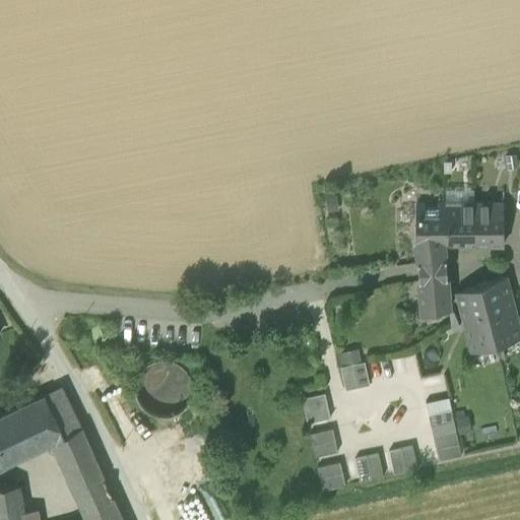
[(445,190),(445,204),(474,204),(474,190),(445,190)]
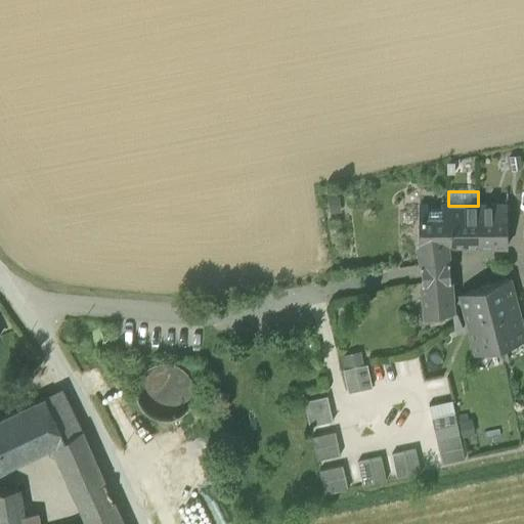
[(420,206),(419,244),(447,245),(508,247),(508,237),(507,205),(478,206),(448,206),(420,206)]
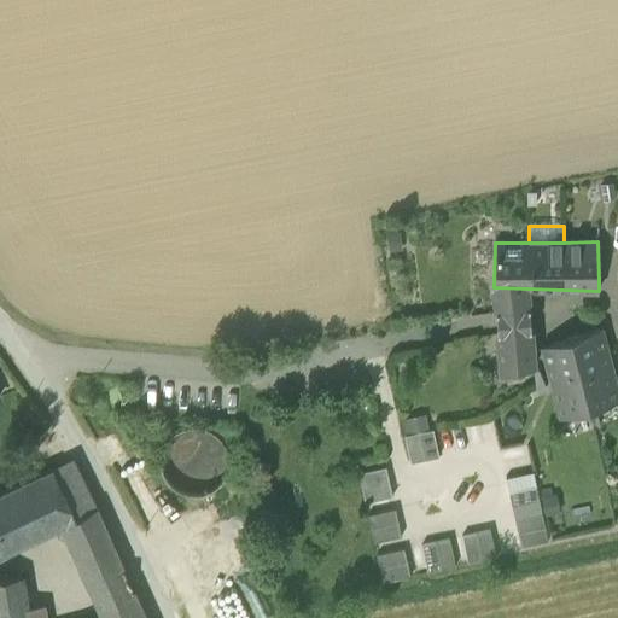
[(494,287),(496,314),(530,310),(528,289),(494,287)]
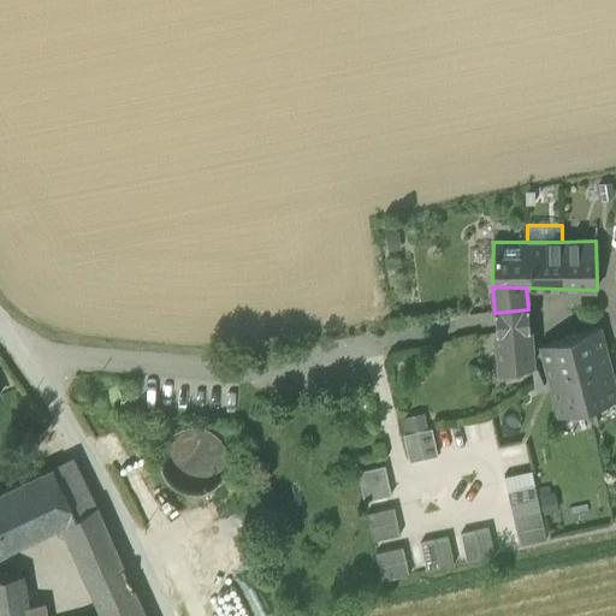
[(495,313),(497,330),(529,327),(528,309),(495,313)]
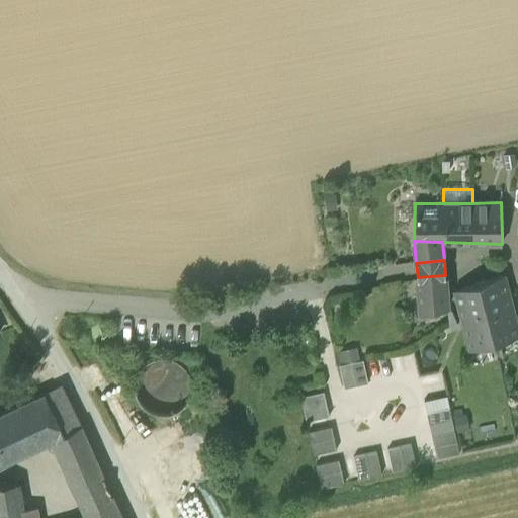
[(447,299),(445,275),(418,277),(421,315),(447,308),(447,299)]
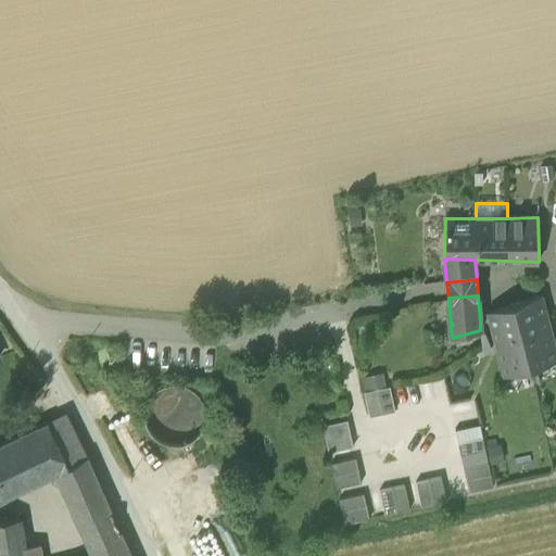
[(489,312),(506,376),(555,359),(555,355),(540,295),(489,312)]
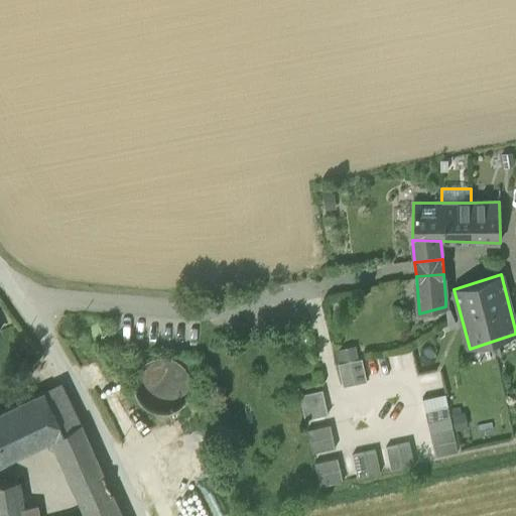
[(336,350),(338,364),(358,360),(355,346),(336,350)]
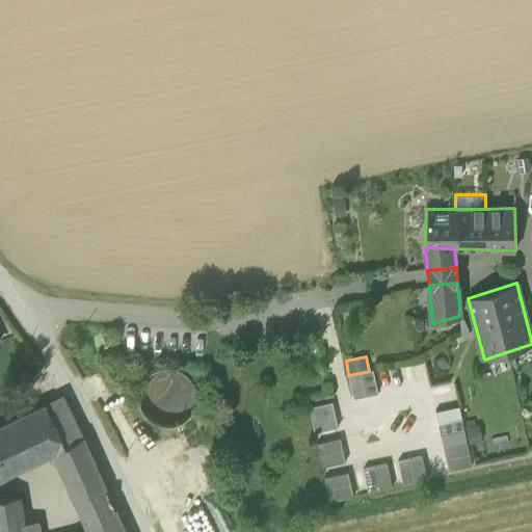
[(196,402),(195,387),(186,374),(173,367),(157,369),(144,377),(137,391),(138,406),(148,419),(161,426),(177,424),(189,416),(196,402)]
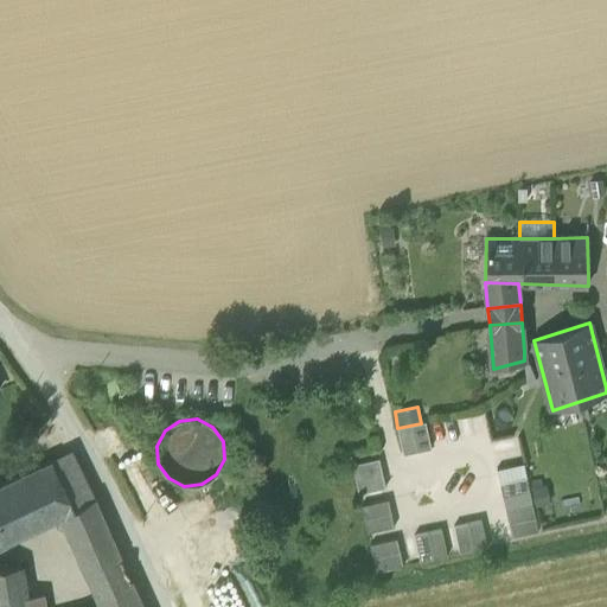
[(397,428),(403,455),(430,449),(426,422),(421,423),(397,428)]
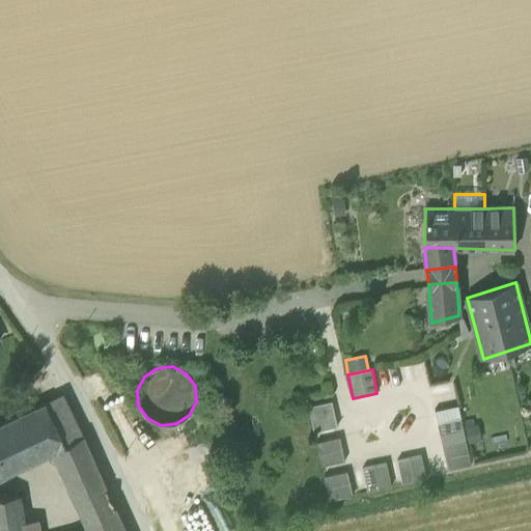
[(0,477),(57,451),(83,436),(63,395),(0,424),(0,477)]
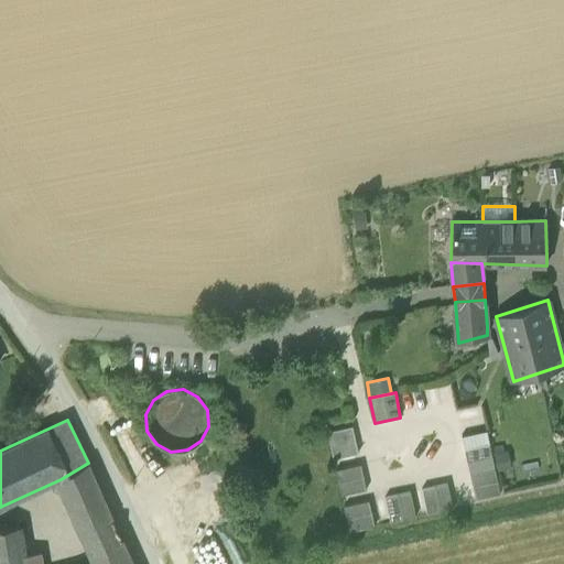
[(327,432),(334,458),(358,453),(353,426),(327,432)]
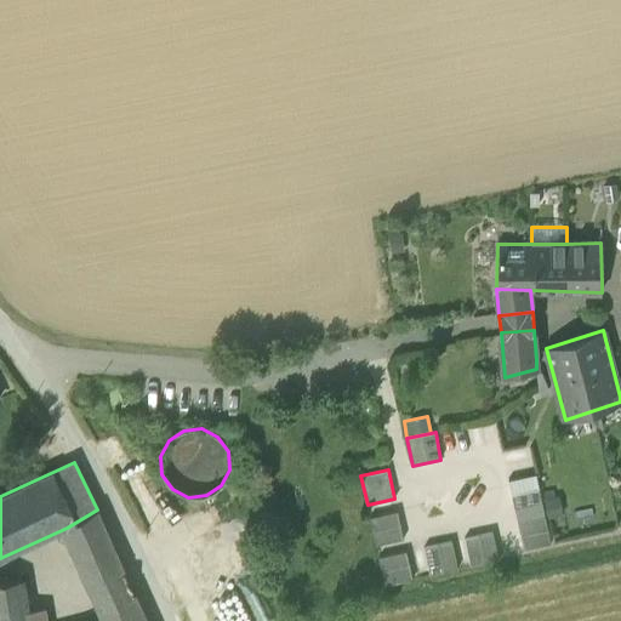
[(508,480),(514,508),(542,502),(535,474),(508,480)]
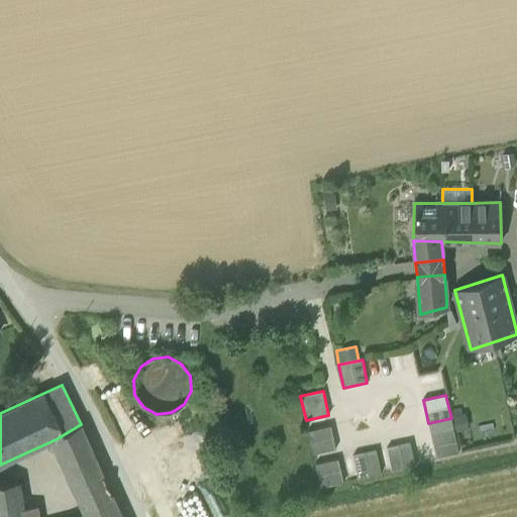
[(470,428),(466,412),(451,415),(455,432),(470,428)]
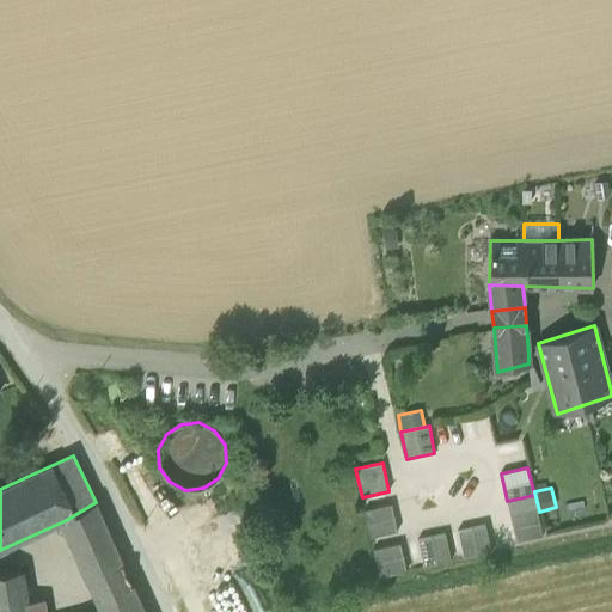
[(537,508),(534,495),(507,501),(509,514),(537,508)]
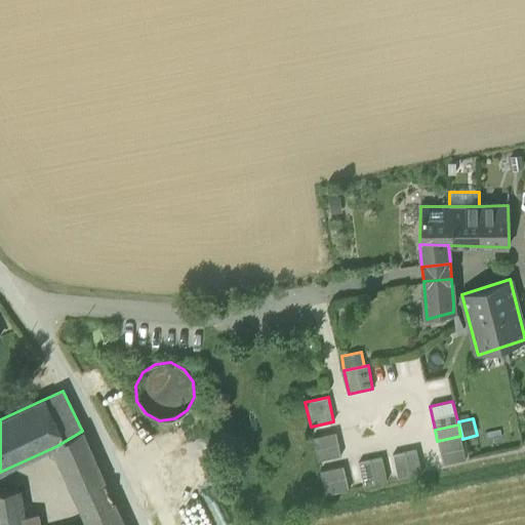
[(59,456),(78,498),(106,485),(107,485),(106,483),(105,483),(82,431),(56,446),(59,456)]
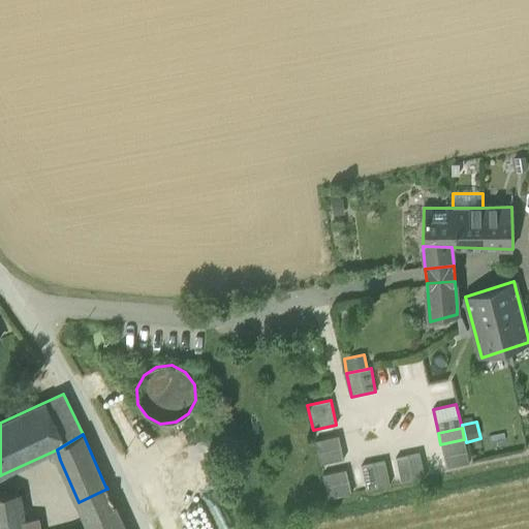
[(315,440),(320,465),(344,460),(338,435),(315,440)]
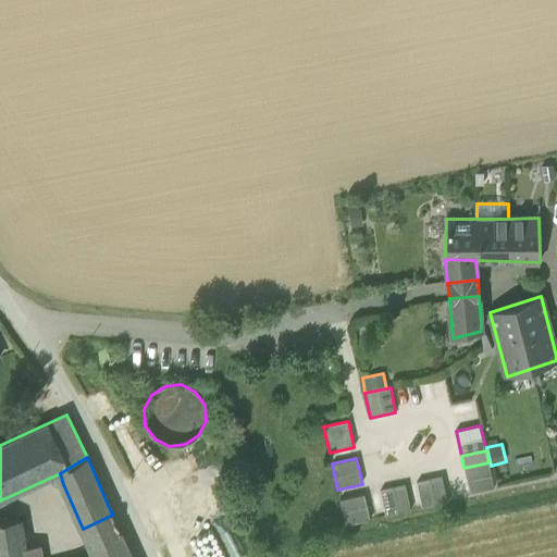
[(463,468),(469,493),(494,487),(489,462),(463,468)]
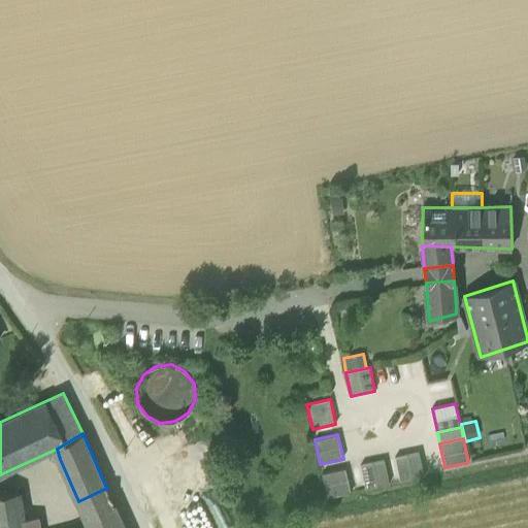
[(395,458),(400,481),(424,475),(419,452),(395,458)]
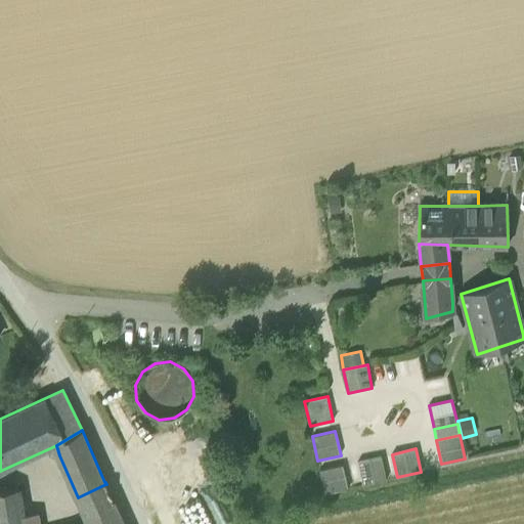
[(357,462),(362,485),(386,480),(381,456),(357,462)]
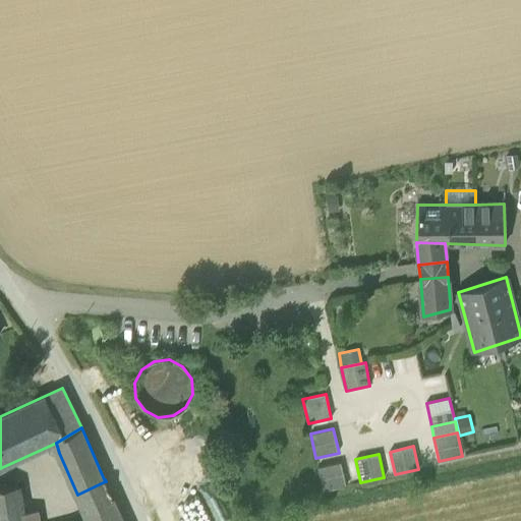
[(317,467),(323,491),(346,486),(341,462),(317,467)]
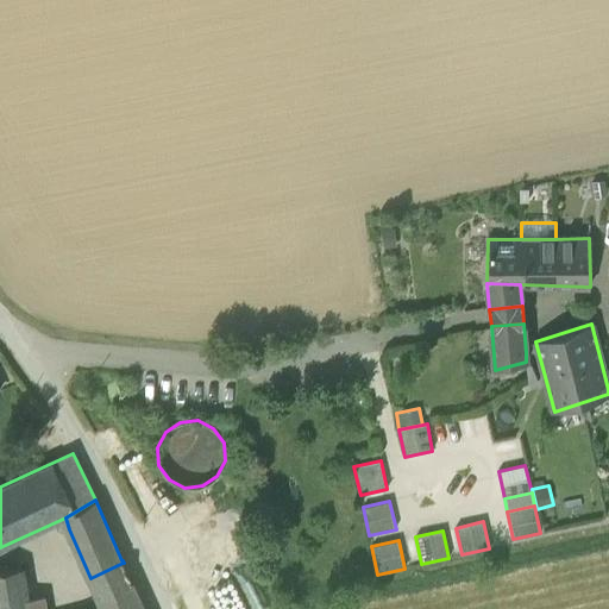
[(238,608),(219,544),(193,551),(196,565),(194,565),(207,608),(238,608)]
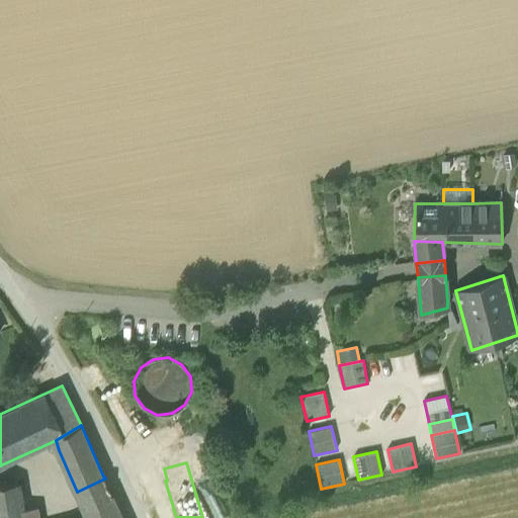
[(77,492),(84,506),(110,493),(104,479),(77,492)]
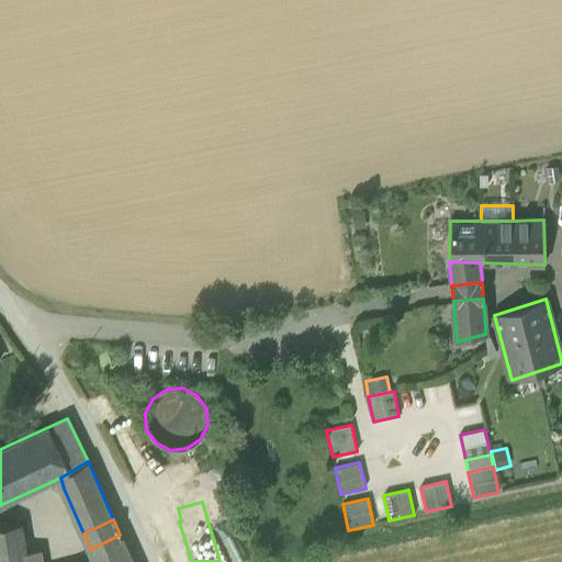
[(0,539),(21,537),(19,524),(0,526),(0,539)]
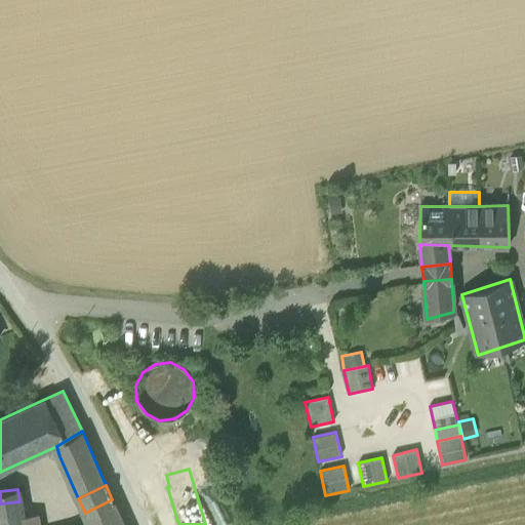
[(23,516),(22,515),(0,518),(0,524),(123,524),(114,501),(113,499),(112,499),(85,513),(90,524),(39,524),(38,514),(23,516)]
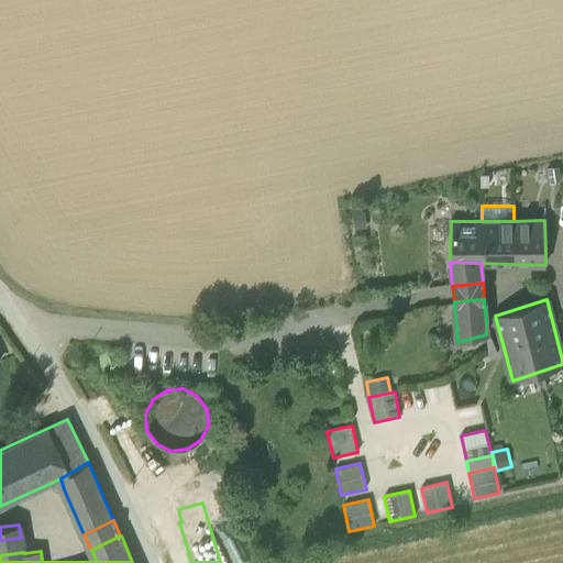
[(0,555),(23,552),(21,538),(0,540),(0,555)]
